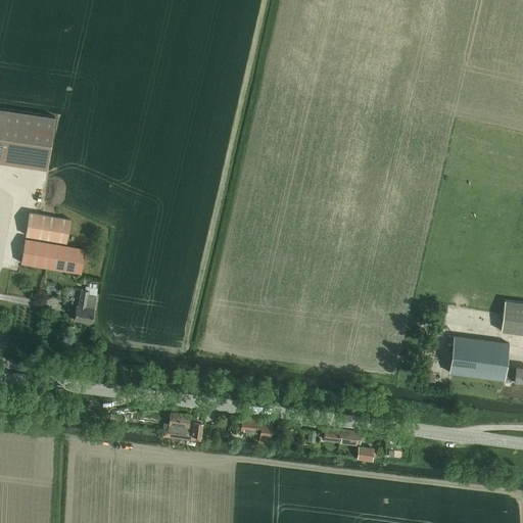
[(0,109),(0,162),(48,171),(55,119),(0,109)]
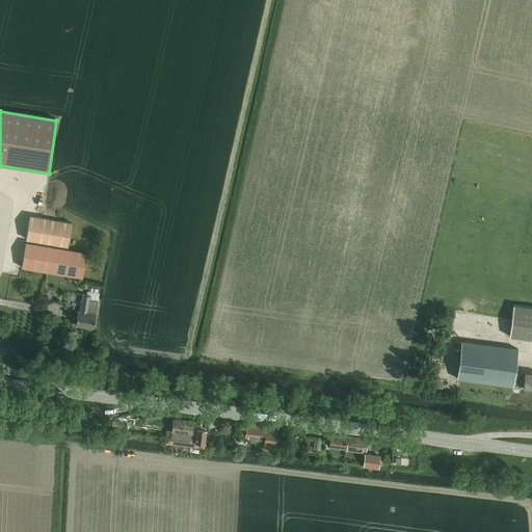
[(68,246),(72,223),(30,215),(26,239),(68,246)]
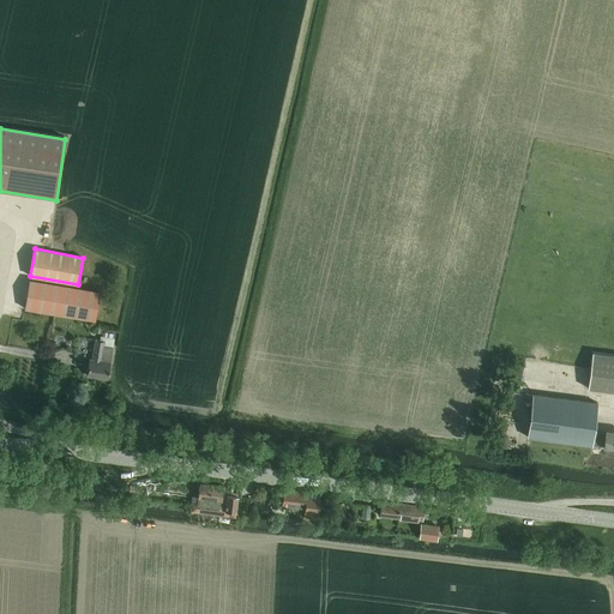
[(101,292),(29,281),(25,308),(96,320),(101,292)]
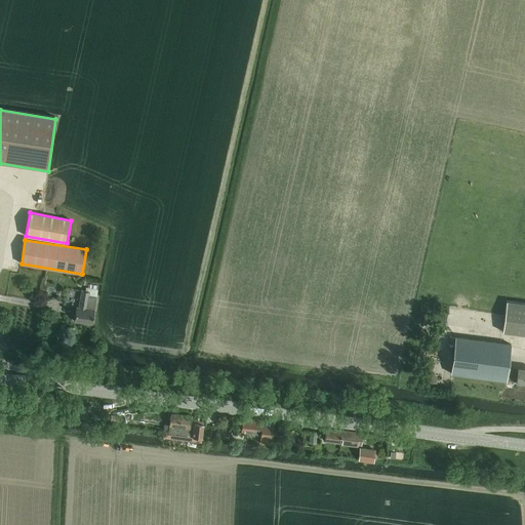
[(92,324),(97,293),(97,289),(86,287),(85,291),(81,290),(79,307),(77,307),(75,321),(92,324)]
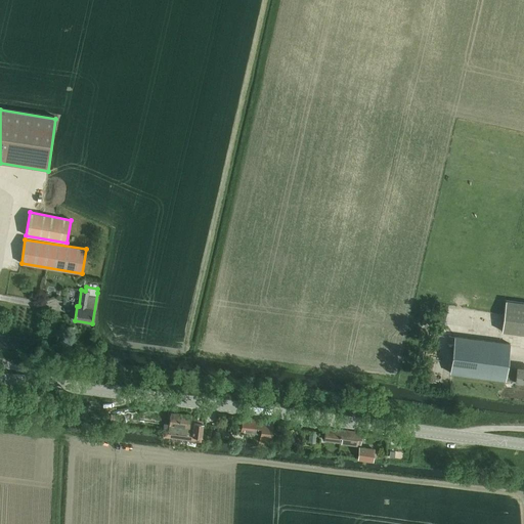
[(504,315),(501,331),(523,333),(523,302),(505,300),(504,315)]
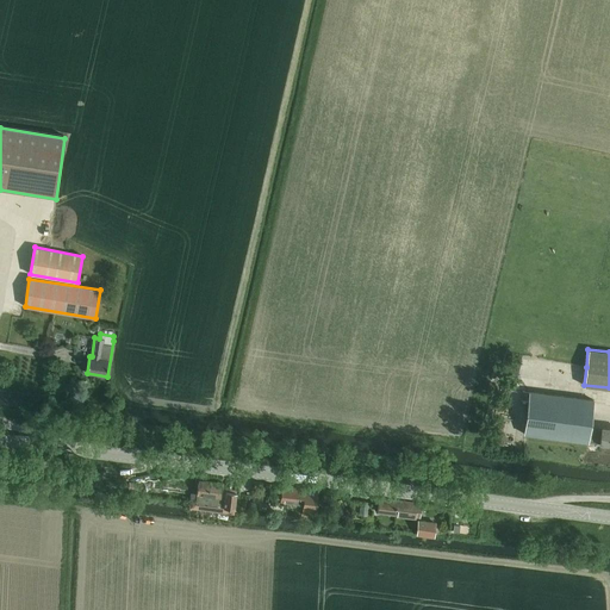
[(511,356),(506,375),(517,378),(522,359),(511,356)]
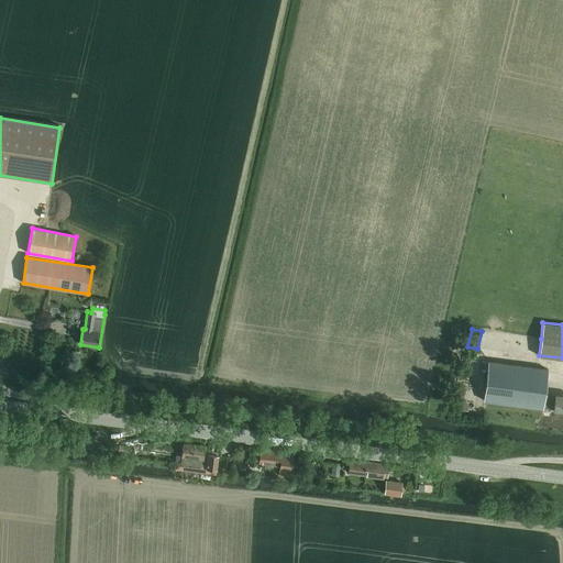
[(488,362),(483,361),(482,370),(487,371),(484,401),(542,409),(542,408),(553,409),(553,410),(562,411),(562,394),(554,394),(554,395),(545,394),(549,368),(488,361),(488,362)]
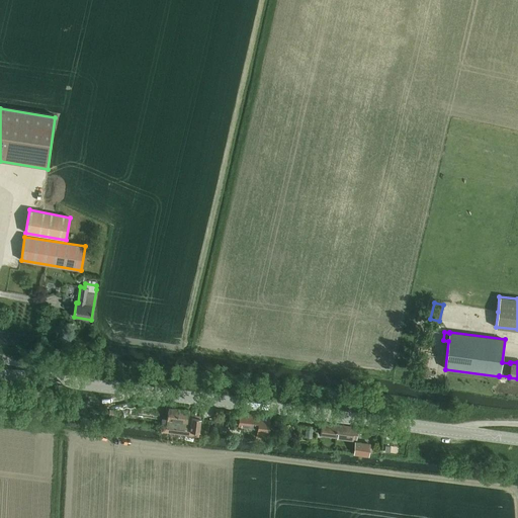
[(167,419),(166,428),(171,428),(190,431),(199,432),(199,429),(201,419),(192,418),(192,414),(188,414),(188,411),(169,408),(167,419)]
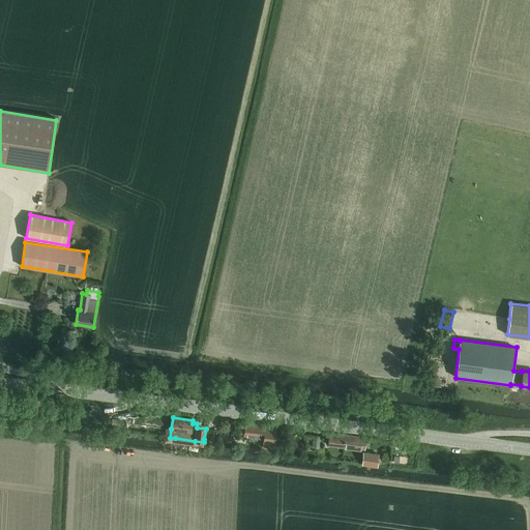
[(245,423),(244,434),(249,435),(251,435),(260,436),(263,436),(262,441),(261,447),(273,448),(275,427),(266,425),(264,425),(257,424),(245,423)]
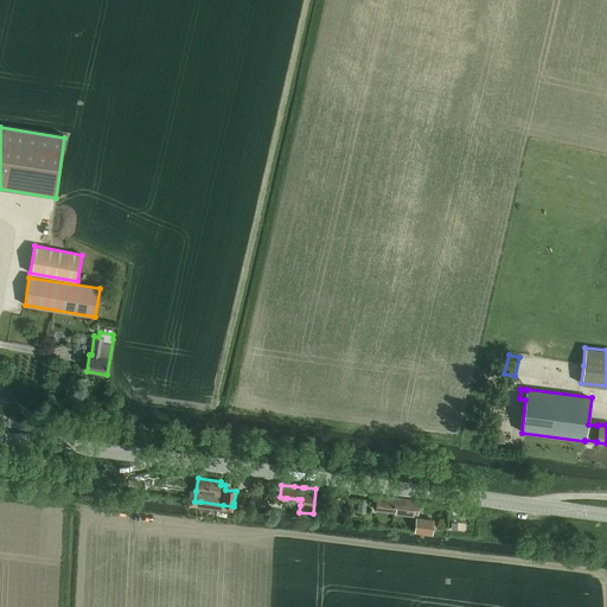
[(376,510),(394,512),(396,498),(387,497),(377,496),(376,510)]
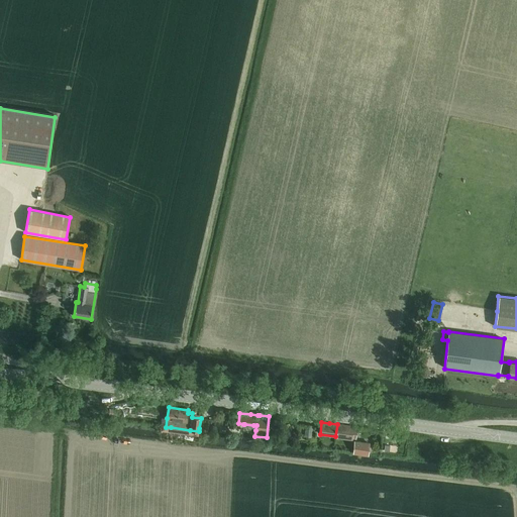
[(337,424),(335,436),(336,436),(354,438),(355,438),(355,434),(355,433),(356,427),(338,424),(337,424)]
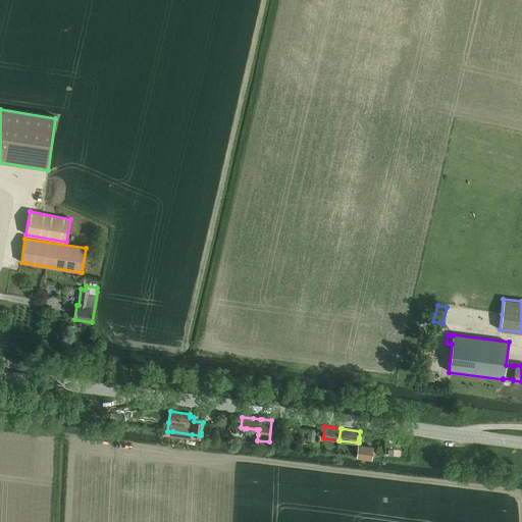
[(364,446),(363,458),(372,459),(372,457),(373,447),(364,446)]
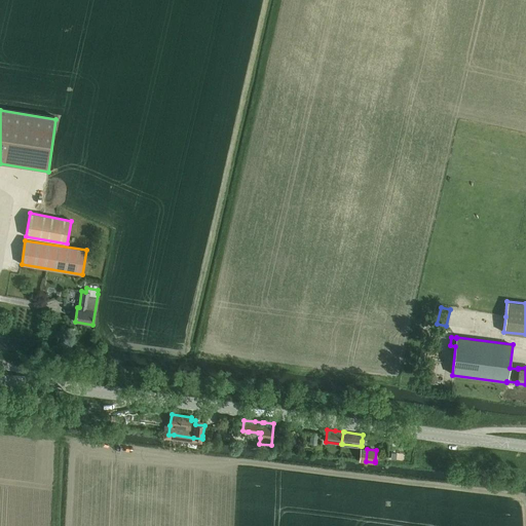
All buildings are outlined.
